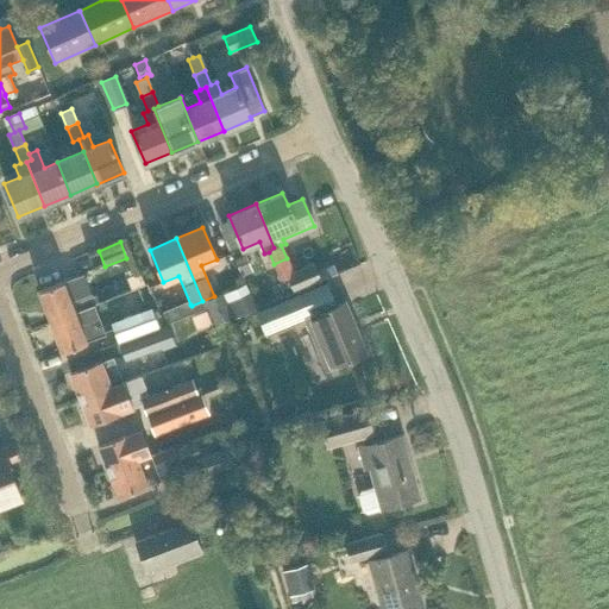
[(234,258),(236,263),(242,277),(248,275),(252,272),(245,253),(234,258)]
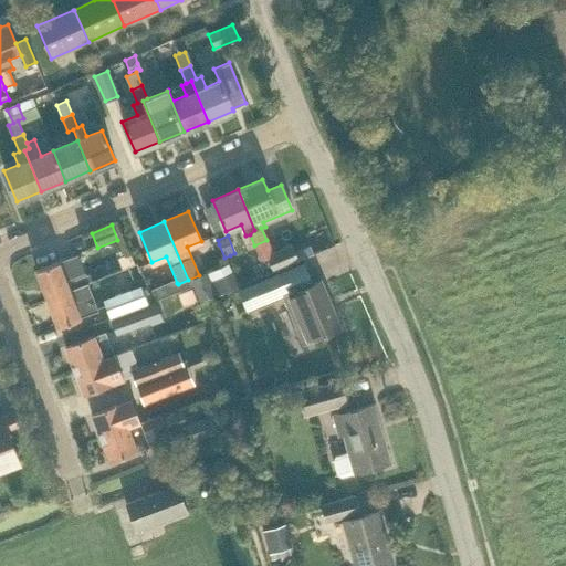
[(268,258),(273,255),(272,253),(266,240),(254,245),(261,260),(268,258)]
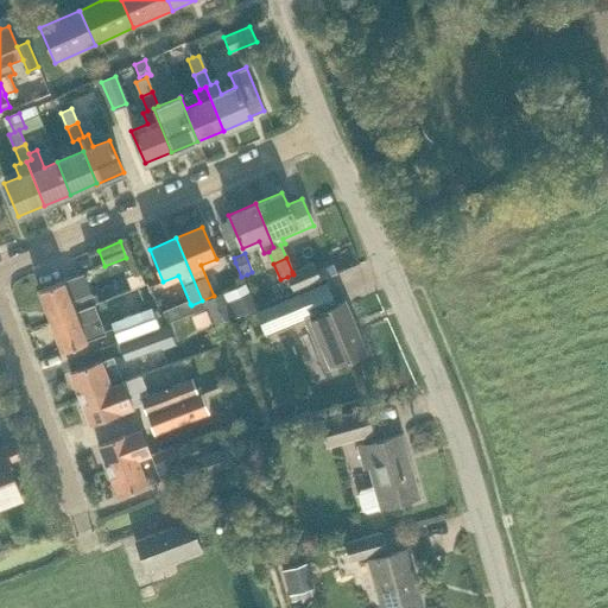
[(322,260),(292,272),(293,274),(287,277),(293,292),(329,277),(322,260)]
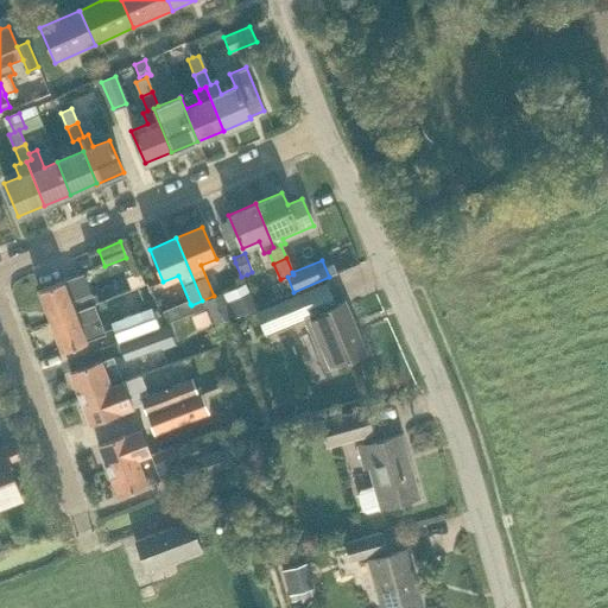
[(138,272),(125,278),(130,290),(143,284),(138,272)]
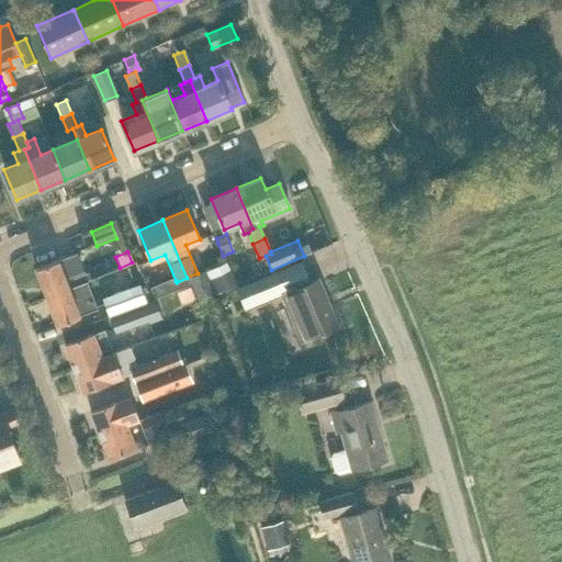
[(58,259),(35,268),(46,296),(87,281),(83,272),(83,271),(66,279),(58,259)]
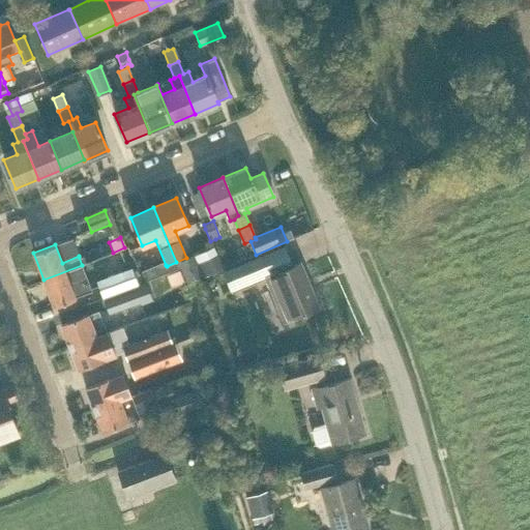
[(284,322),(318,307),(299,262),(293,265),(285,246),(243,264),(252,286),(266,280),(284,322)]
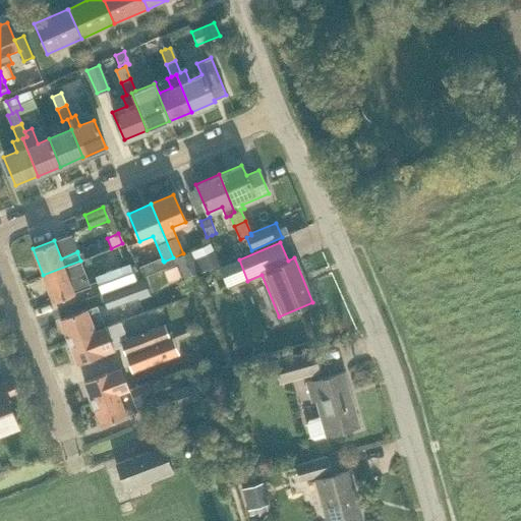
[(199,270),(198,270),(200,273),(220,265),(213,250),(194,258),(199,270)]
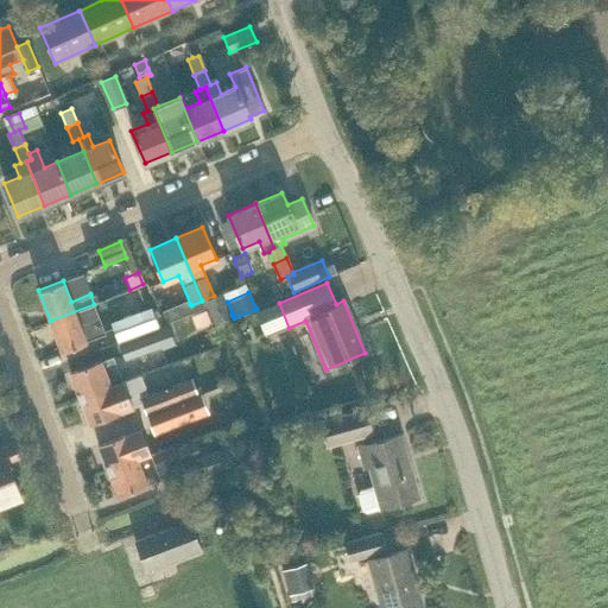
[(204,302),(207,306),(214,324),(232,315),(233,315),(227,302),(223,293),(214,297),(204,302)]
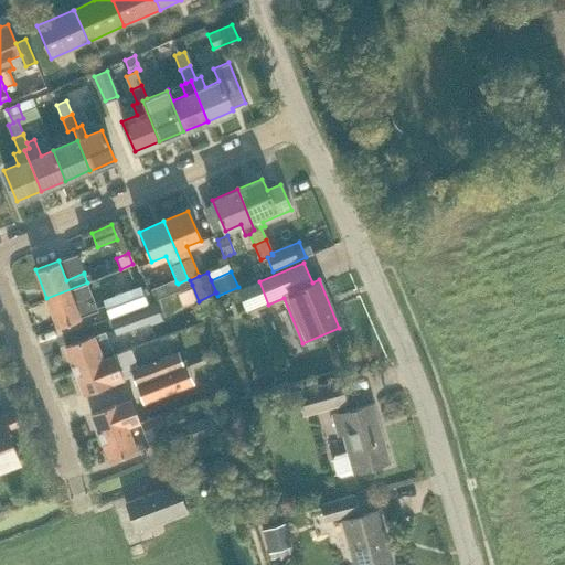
[(87,283),(46,298),(57,326),(80,317),(98,310),(91,291),(87,283)]
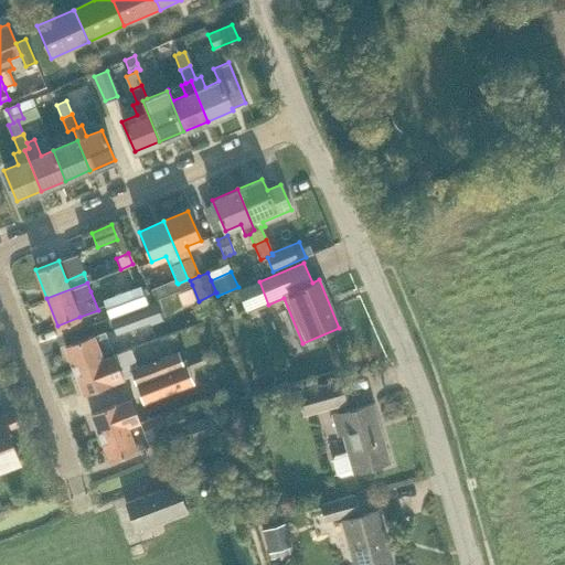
[(147,304),(141,289),(103,304),(108,318),(147,304)]
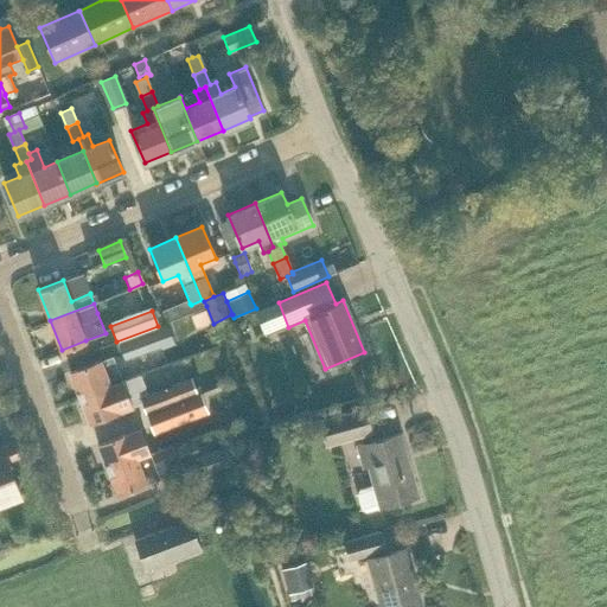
[(119,344),(125,359),(151,349),(174,340),(168,325),(119,344)]
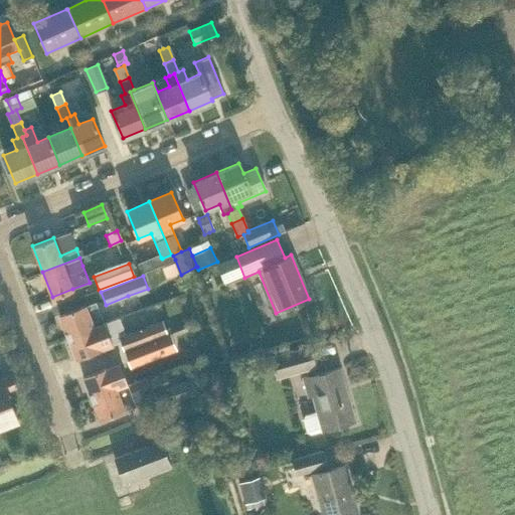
[(103,323),(98,311),(95,303),(84,307),(84,306),(58,316),(67,337),(103,323)]
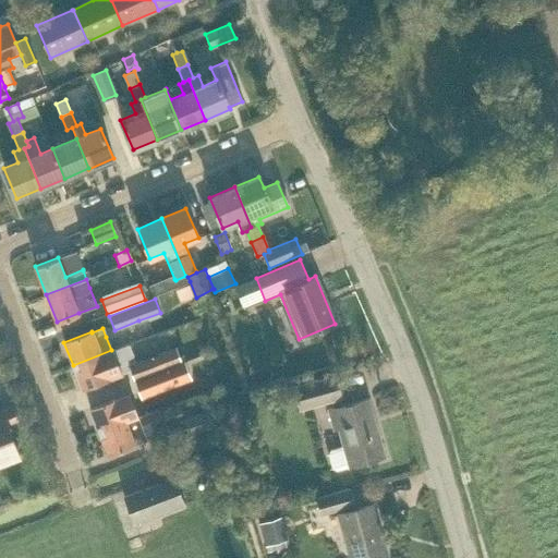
[(176,348),(129,365),(134,379),(181,362),(176,348)]
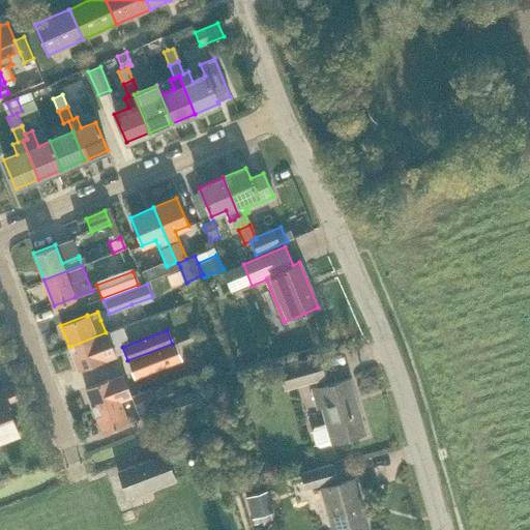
[(114,354),(106,332),(69,347),(78,369),(114,354)]
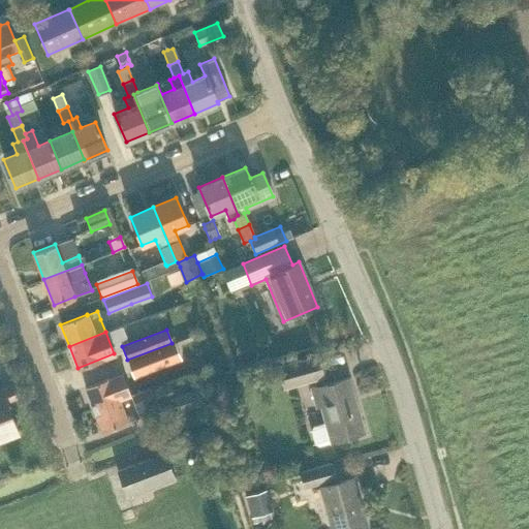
[(301,349),(312,345),(309,335),(298,339),(301,349)]
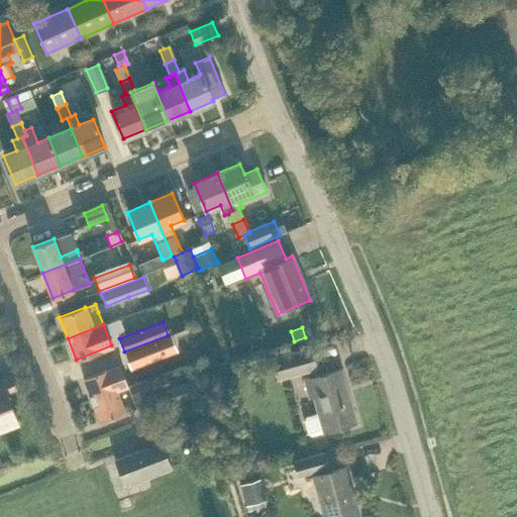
[(157,341),(125,352),(130,368),(162,356),(157,341)]
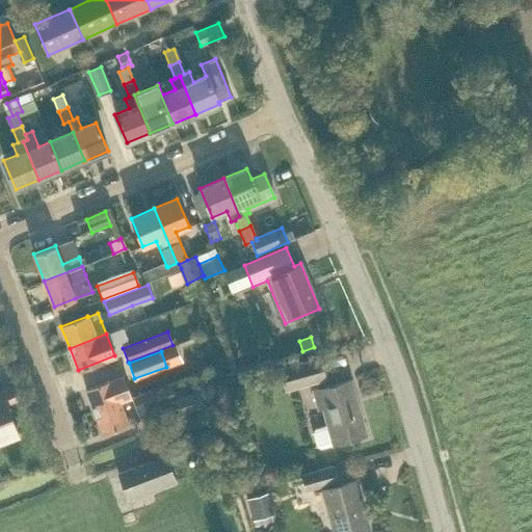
[(286,390),(315,381),(318,389),(313,391),(318,409),(323,407),(327,424),(315,428),(312,433),(316,446),(319,448),(366,435),(350,380),(325,387),(323,378),(325,378),(320,358),(280,370),(286,390)]
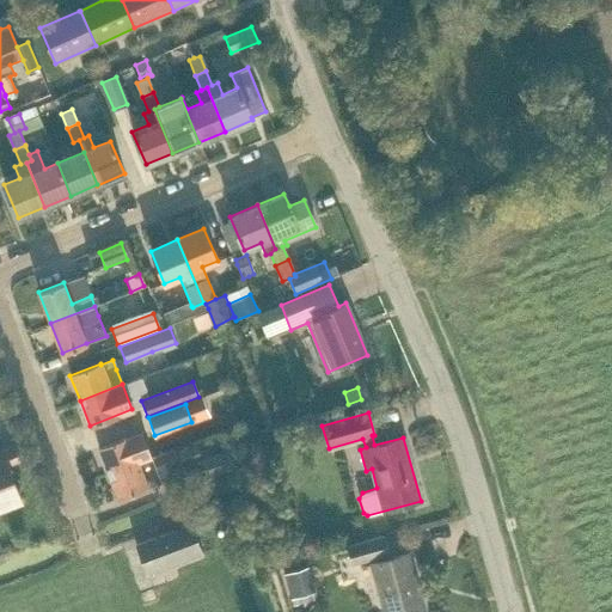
[(98,448),(108,472),(151,458),(151,457),(141,432),(98,448)]
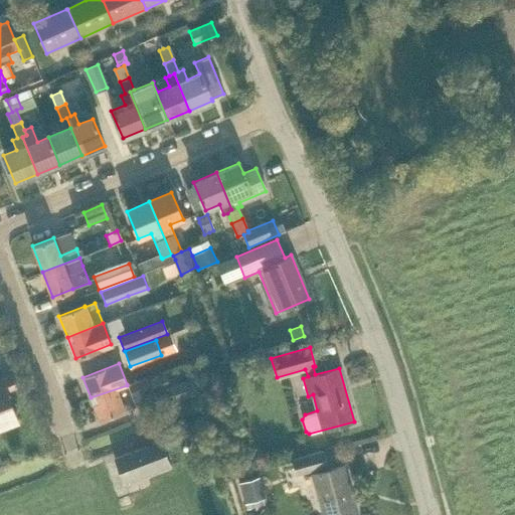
[(0,428),(18,422),(5,390),(16,385),(11,372),(0,375),(0,428)]
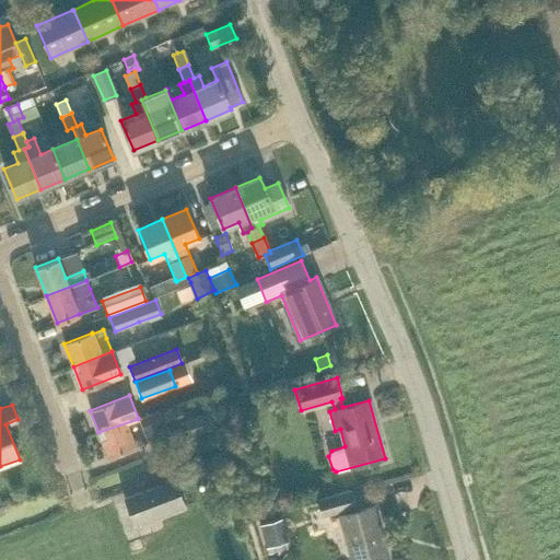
[(174,420),(177,419),(183,417),(178,407),(173,408),(162,412),(165,421),(173,418),(174,420)]
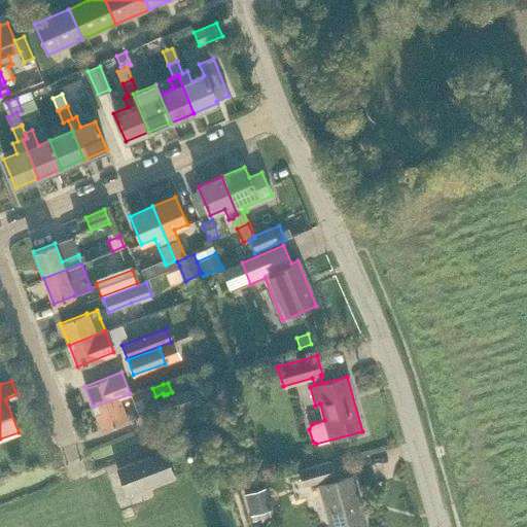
[(152,395),(150,388),(149,386),(130,394),(93,407),(101,429),(128,419),(128,418),(137,415),(134,407),(133,403),(152,395)]
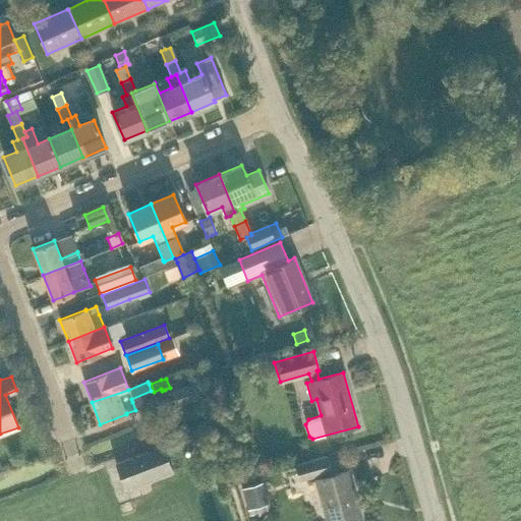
[(176,406),(199,398),(193,383),(171,391),(176,406)]
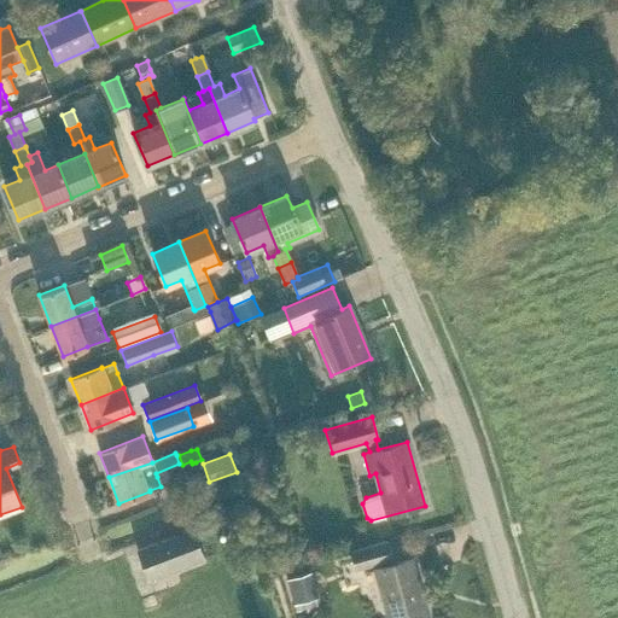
[(192,529),(136,551),(149,581),(204,559),(192,529)]
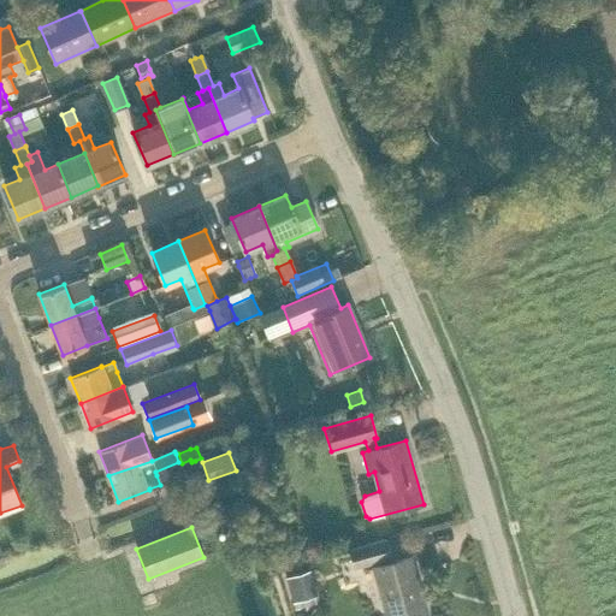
[(354,568),(391,558),(385,539),(349,550),(354,568)]
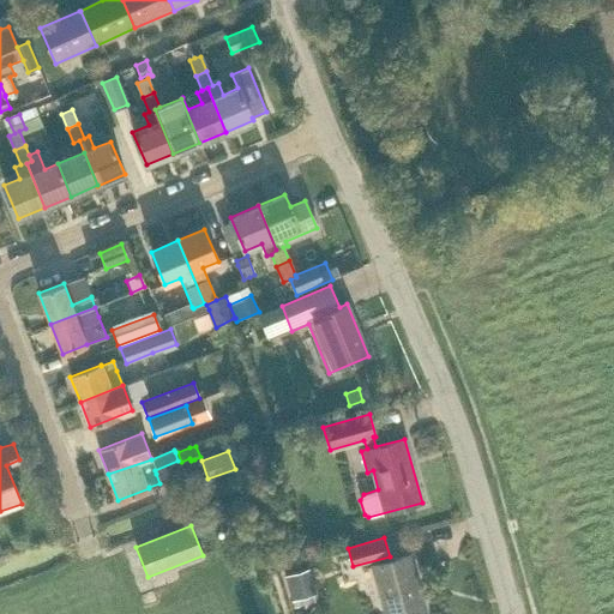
[(385,613),(425,613),(409,555),(372,566),(361,569),(361,570),(373,566),(385,613)]
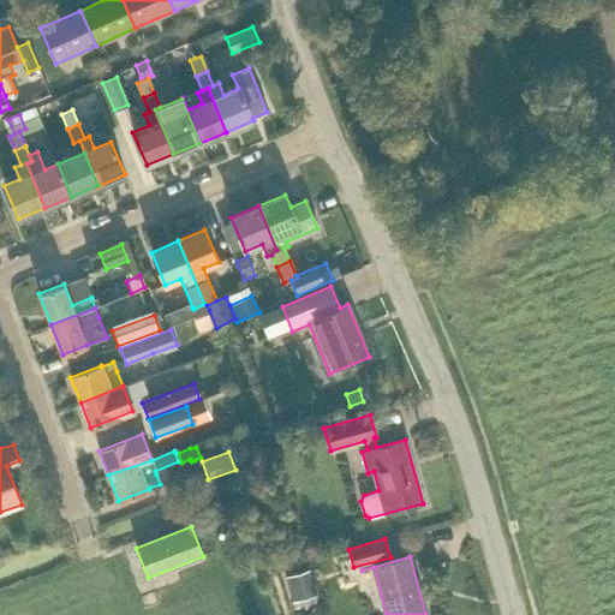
[(293,602),(294,609),(315,602),(314,596),(317,595),(309,571),(285,578),(292,602),(293,602)]
